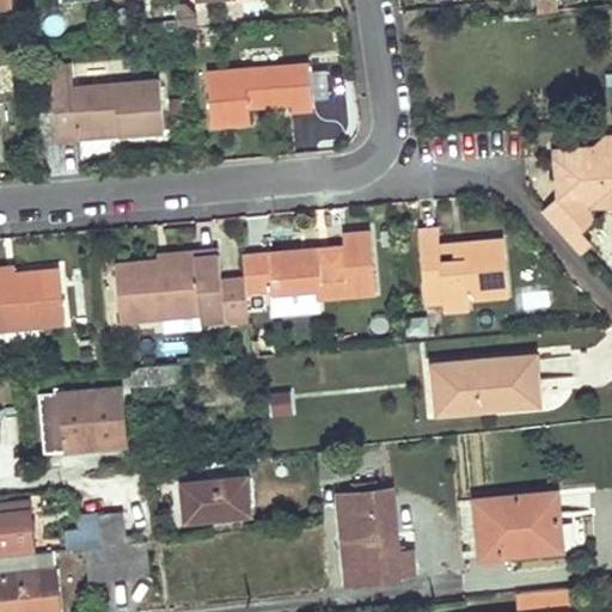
[(185,4),(175,5),(177,28),(194,26),(193,10),(185,4)]
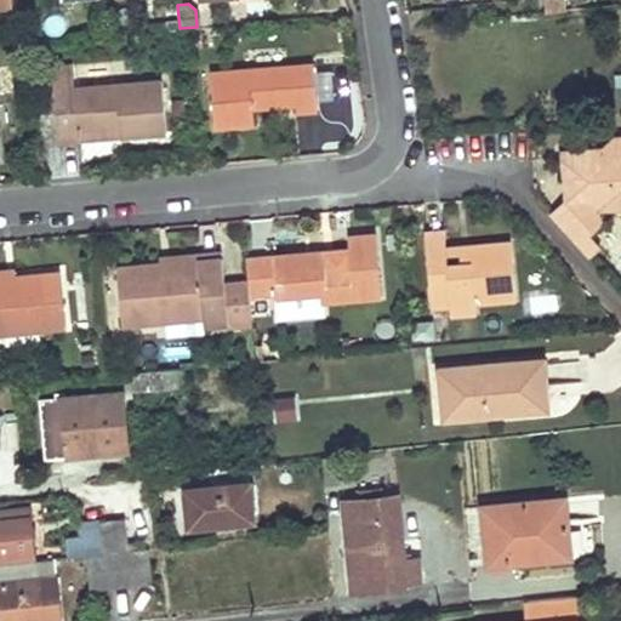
[(313,63),(211,72),(215,127),(255,125),(254,108),(296,104),(296,112),(318,110),(313,63)]
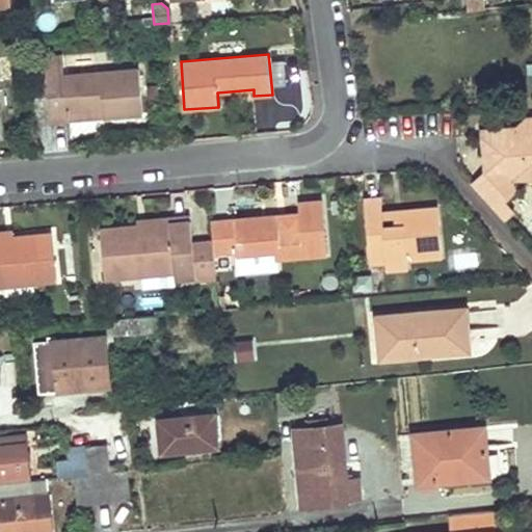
[(103,109),(103,116),(142,113),(139,69),(63,75),(63,85),(47,87),(50,121),(69,120),(68,111),(103,109)]
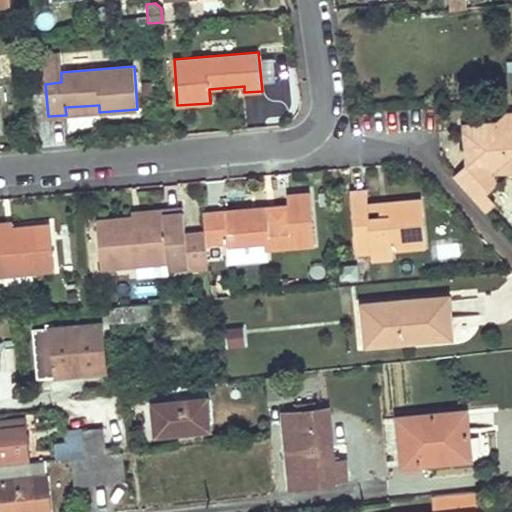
[(99,105),(65,107),(66,115),(99,112),(99,105)]
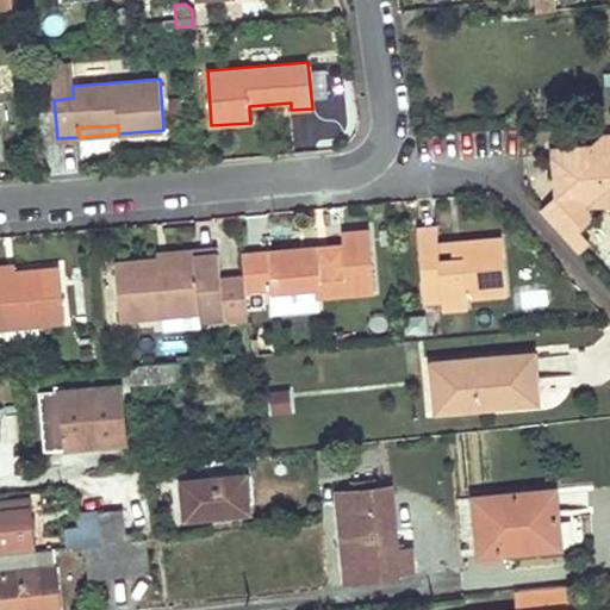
[(609,134),(598,143),(607,148),(609,145),(609,134)]
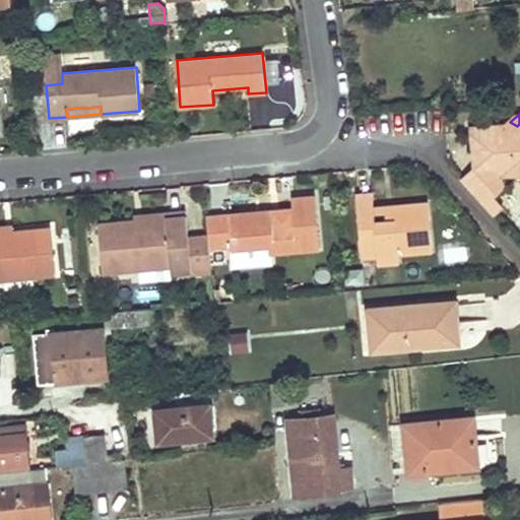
[(486,157),(462,179),(483,203),(494,195),(507,182),(502,175),(513,167),(519,165),(519,124),(517,126),(510,122),(474,125),(475,144),(486,157)]
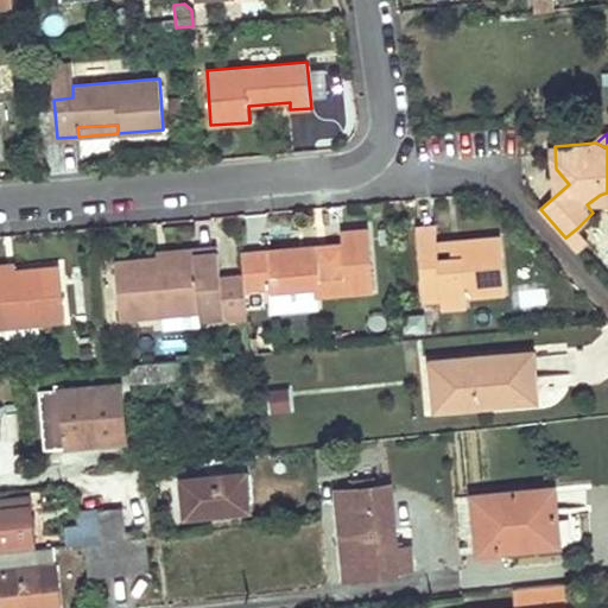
[(437,242),(435,226),(416,227),(423,310),(467,305),(466,296),(506,292),(500,236),(460,240),(461,257),(451,258),(438,259),(438,251),(437,242)]
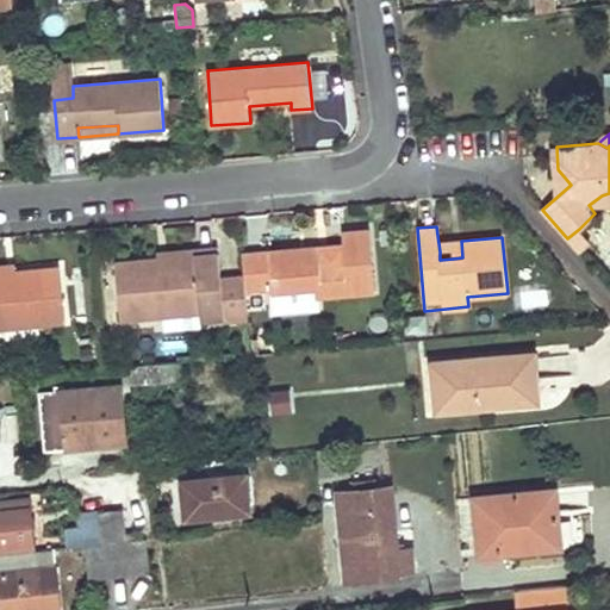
[(589,241),(579,229),(567,238),(579,251),(589,241)]
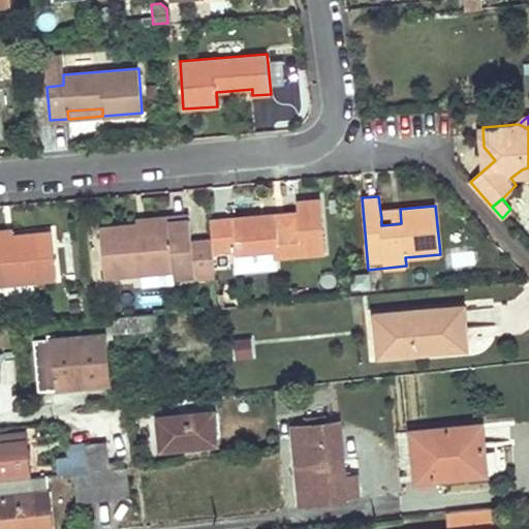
[(298,213),(210,220),(212,239),(213,251),(236,249),(236,254),(274,251),(274,257),(325,252),(320,199),(297,201),(298,213)]
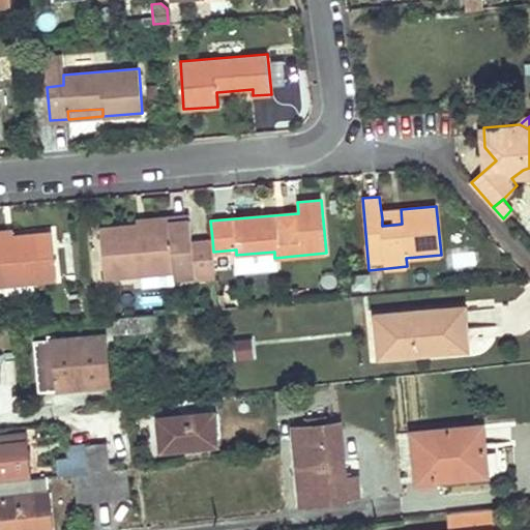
[(401,209),(381,211),(382,218),(392,218),(393,225),(402,224),(401,209)]
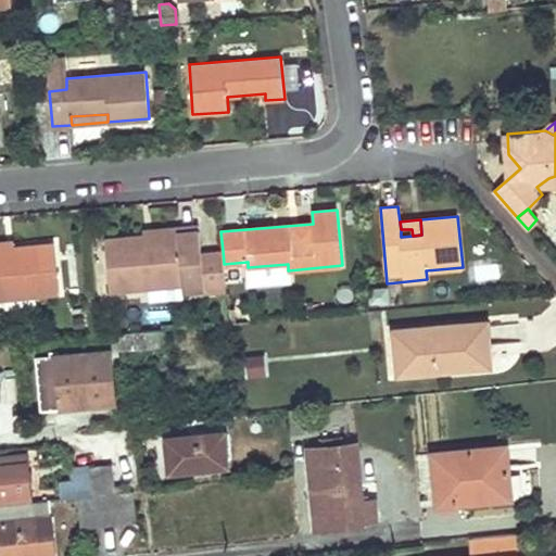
[(146,229),(147,236),(147,242),(178,240),(177,232),(199,230),(199,225),(146,229)]
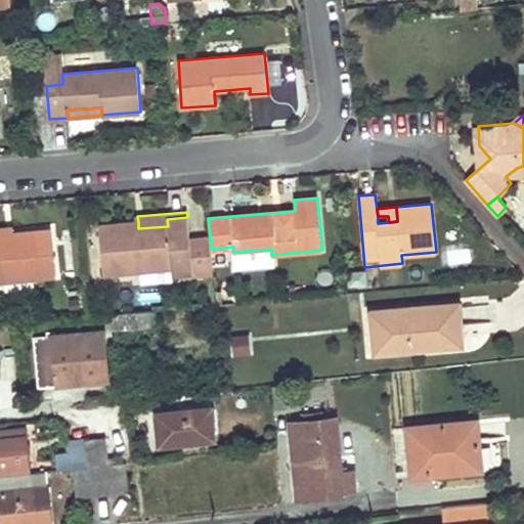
[(138,228),(138,222),(98,225),(103,274),(139,271),(140,280),(172,277),(172,274),(213,270),(211,249),(210,236),(189,238),(187,217),(167,219),(168,226),(138,228)]
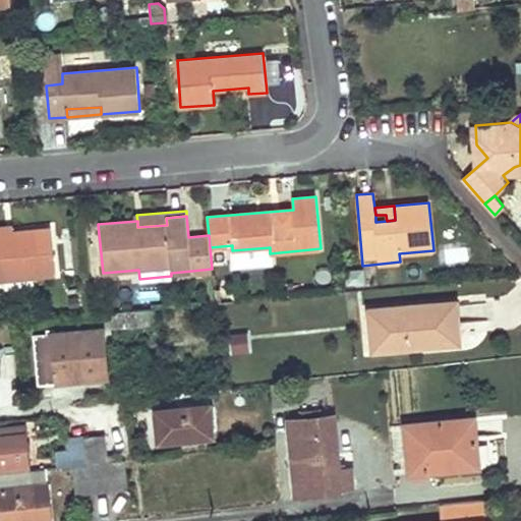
[(0,279),(55,274),(51,228),(13,232),(0,233),(0,279)]
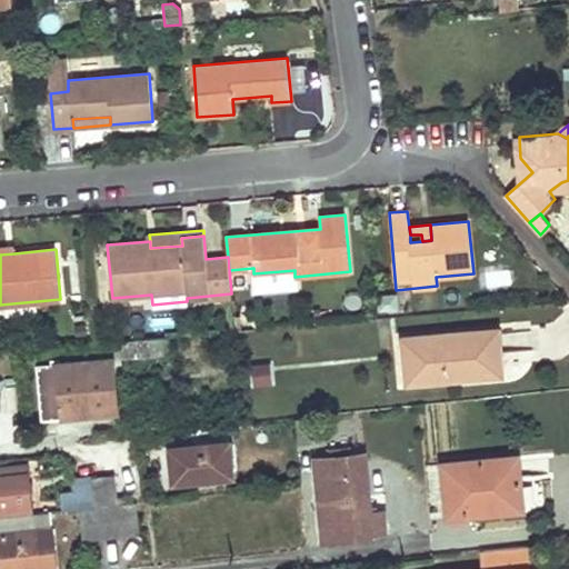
[(295,270),(253,273),(255,286),(295,282),(295,277),(295,270)]
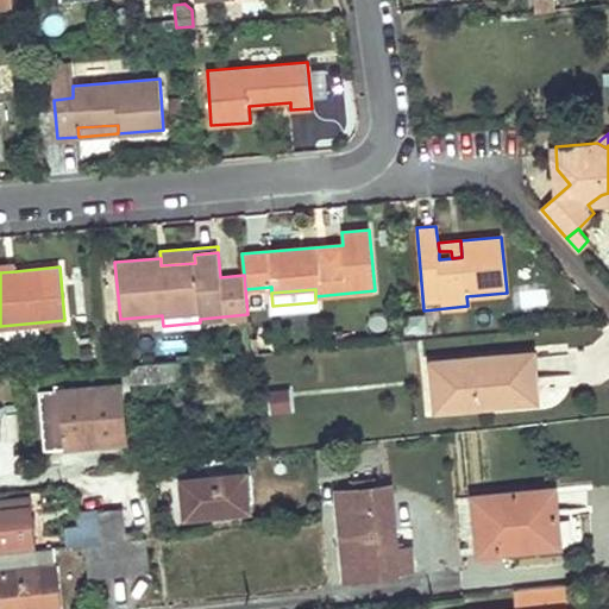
[(500,397),(537,395),(533,353),(432,362),(437,409),(501,403),(500,397)]
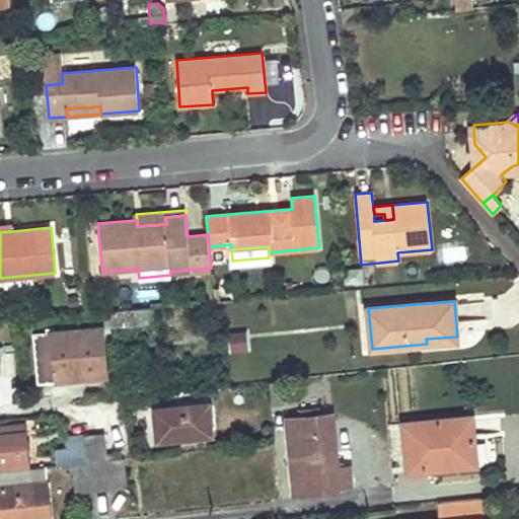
[(153,307),(110,311),(112,326),(154,322),(153,307)]
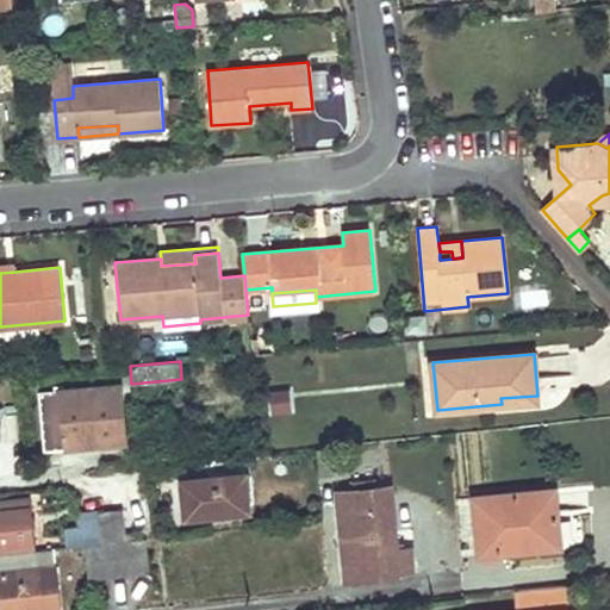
[(120,385),(41,392),(45,448),(126,441),(120,385)]
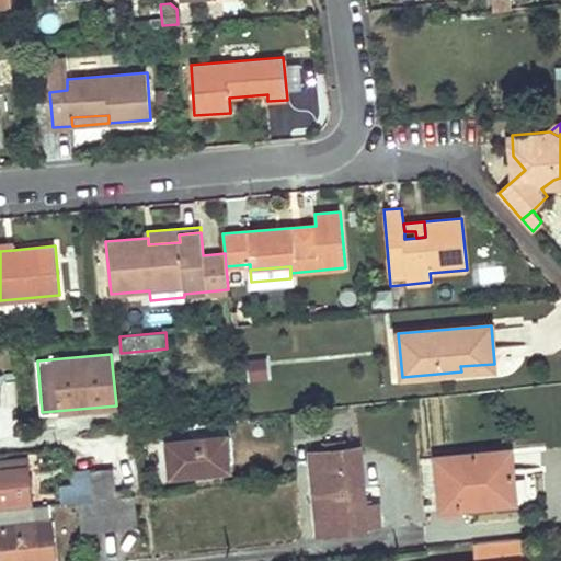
[(169,441),(172,473),(230,468),(225,419),(192,422),(194,438),(169,441)]
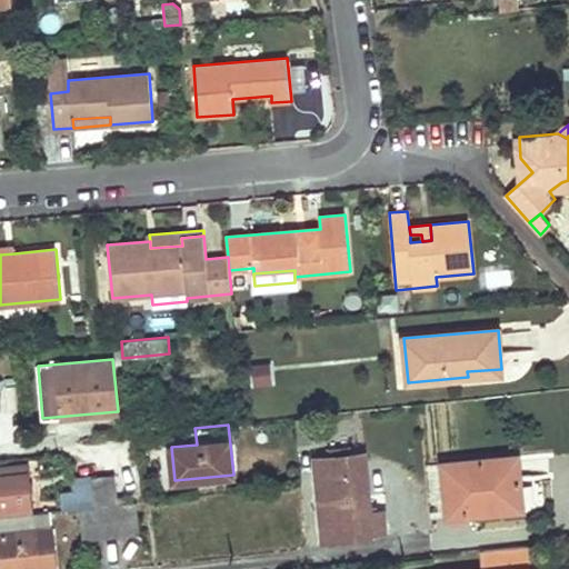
[(331,457),(316,459),(323,541),(373,536),(372,532),(386,531),(383,511),(376,512),(376,507),(370,508),(365,453),(349,455),(349,449),(330,451),(331,457)]
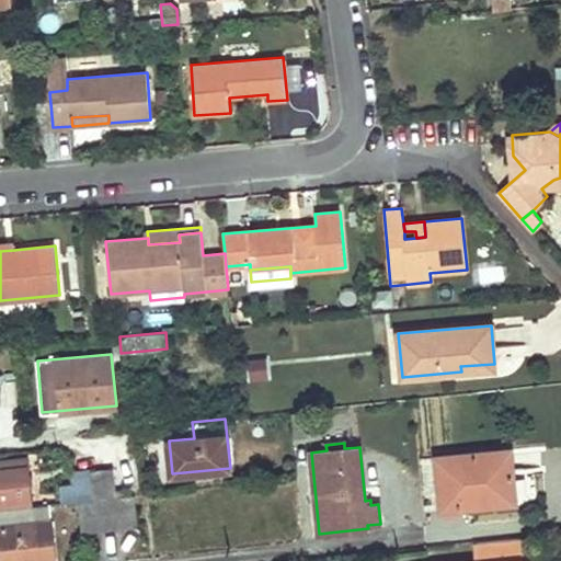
[(511,449),(436,457),(442,510),(515,502),(511,449)]
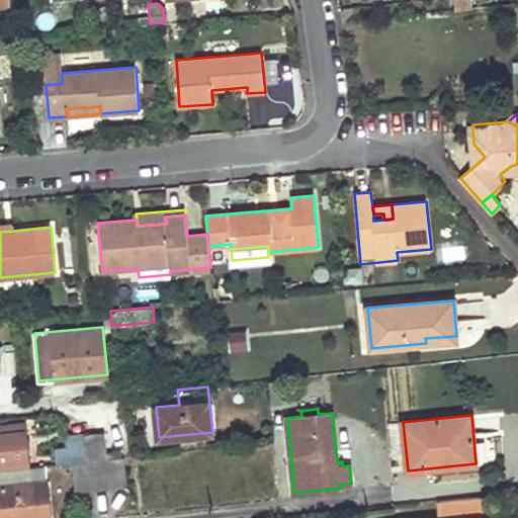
[(0,425),(0,468),(28,466),(24,423),(0,425)]
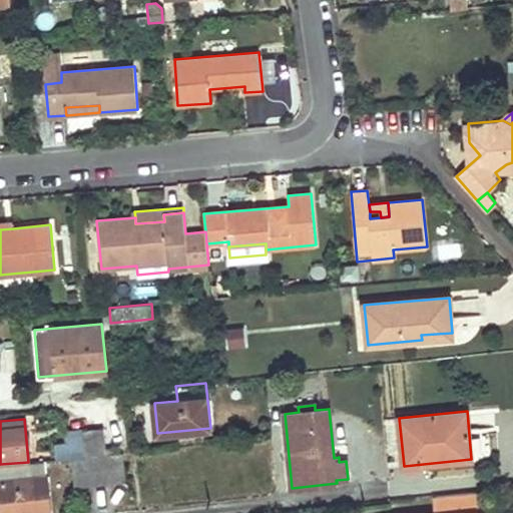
[(104,428),(82,430),(85,457),(106,454),(104,428)]
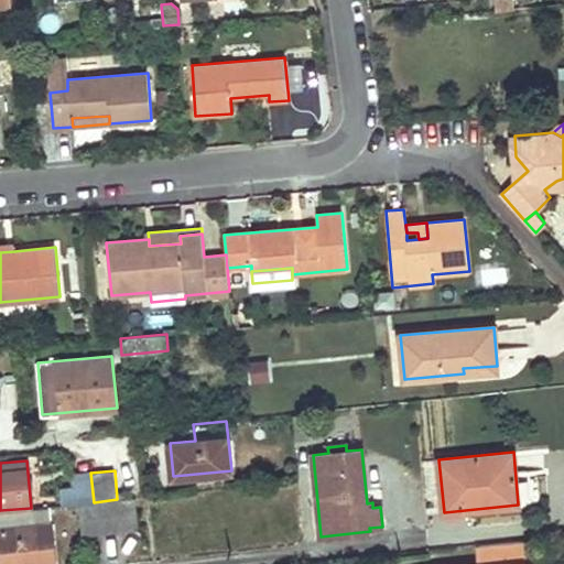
[(72,487),(61,488),(62,505),(82,503),(94,502),(90,473),(71,475),(72,487)]
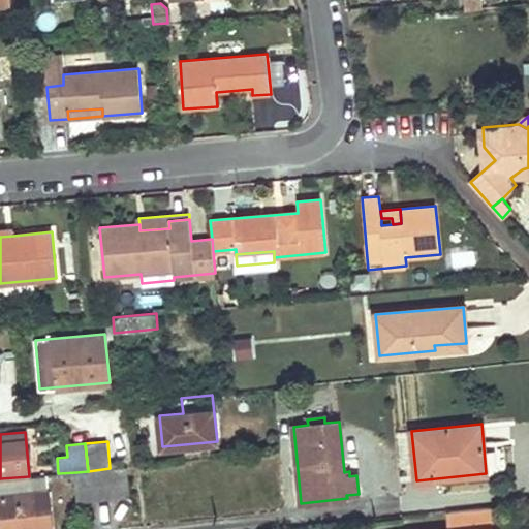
[(76,472),(80,499),(129,494),(126,467),(110,468),(88,471),(76,472)]
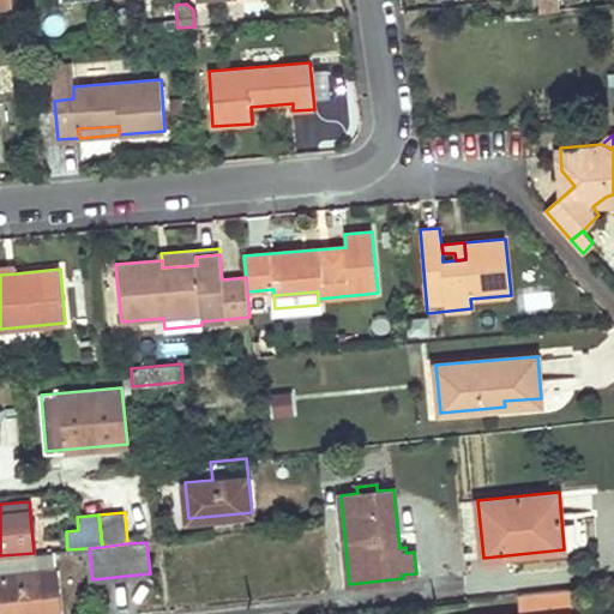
[(0,594),(1,594),(2,613),(60,613),(54,552),(34,553),(0,555),(0,594)]
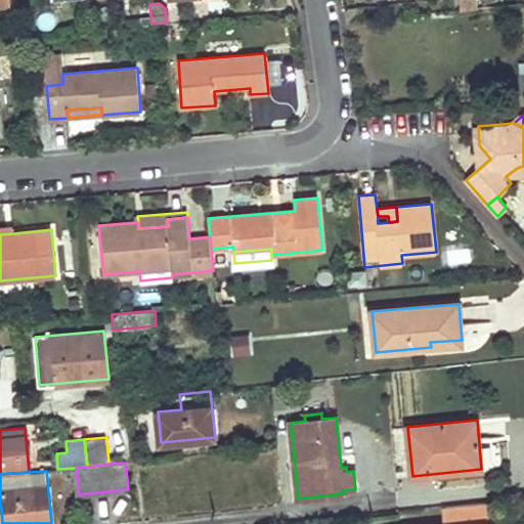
[(490,523),(489,523),(485,503),(444,507),(445,523),(490,523)]
